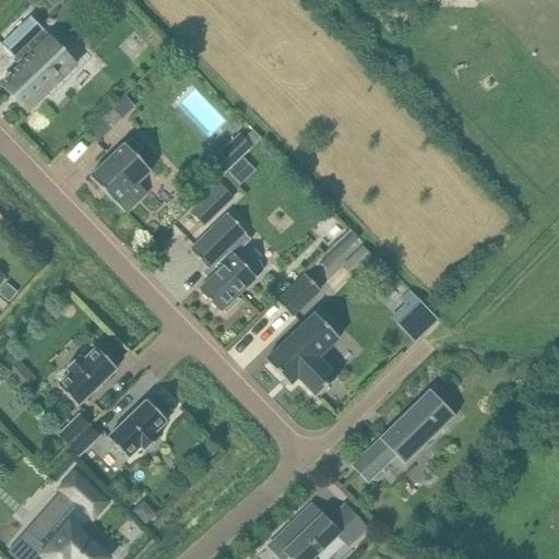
[(0,84),(26,113),(76,64),(30,16),(1,45),(14,59),(16,57),(22,62),(10,74),(9,73),(2,80),(3,81),(0,83),(0,84)]
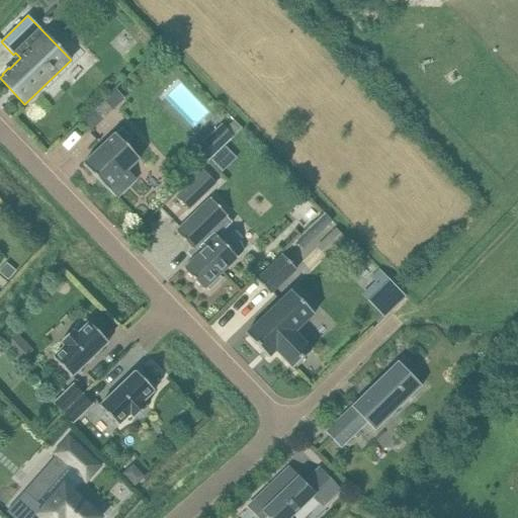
[(234,137),(222,124),(206,138),(220,151),(234,137)]
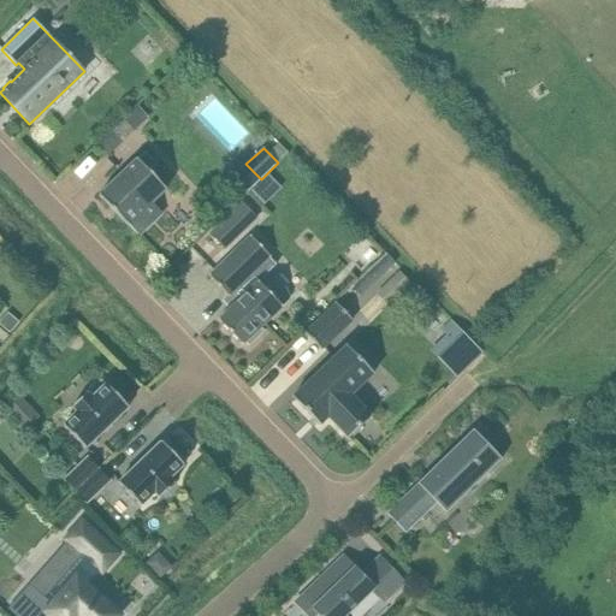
[(146,152),(99,195),(128,226),(129,225),(140,235),(161,213),(152,203),(166,189),(149,172),(158,164),(146,152)]
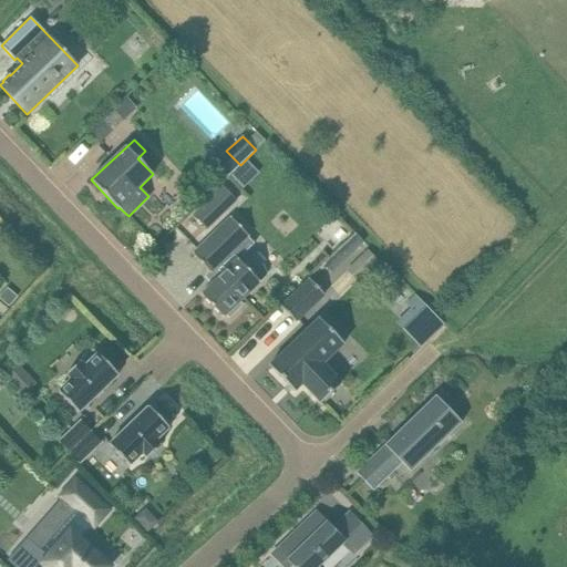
[(217,279),(200,295),(223,318),(226,315),(229,318),(243,305),(239,301),(264,278),(243,255),(254,244),(248,237),(249,236),(230,217),(193,254),(217,279)]
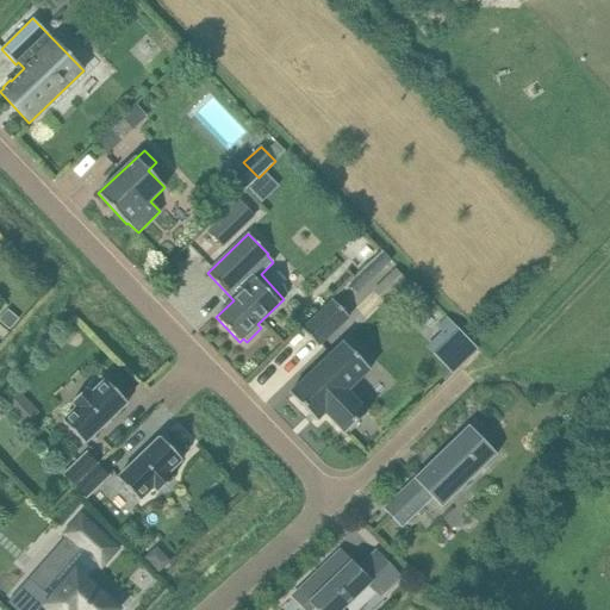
[(302,329),(318,347),(349,317),(332,300),(302,329)]
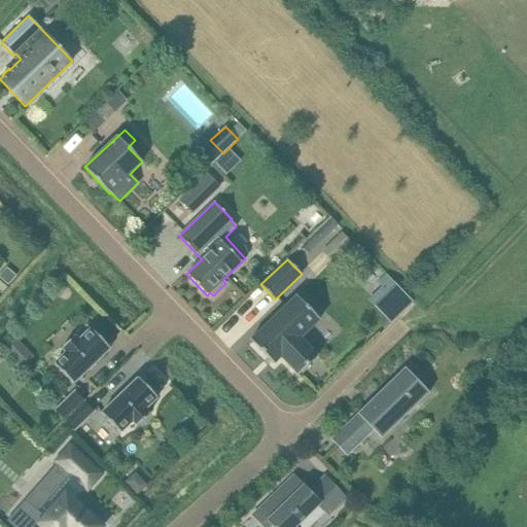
[(296,295),(250,340),(273,363),(281,356),(297,375),(317,356),(300,339),(319,319),(296,295)]
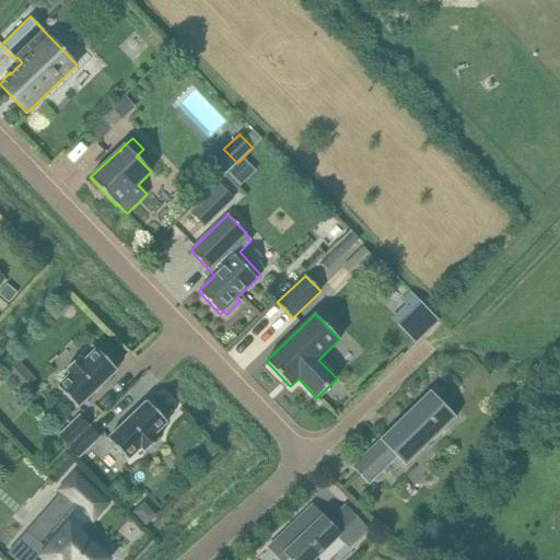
[(57,387),(78,408),(117,370),(96,349),(83,362),(79,357),(66,370),(70,375),(57,387)]
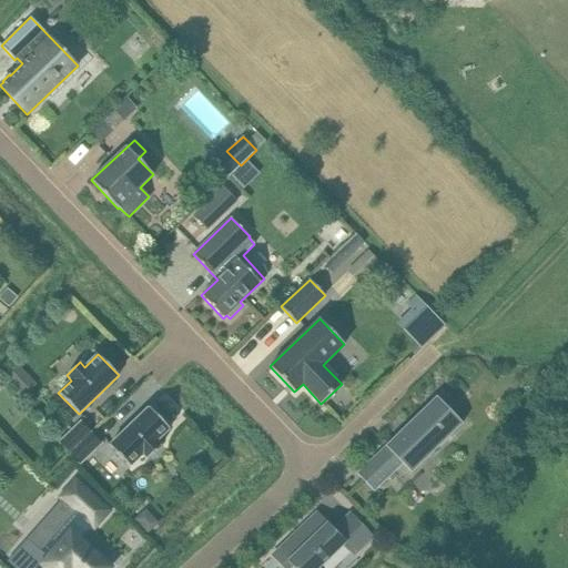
[(436,396),(385,446),(389,450),(403,464),(411,473),(463,423),(436,396)]
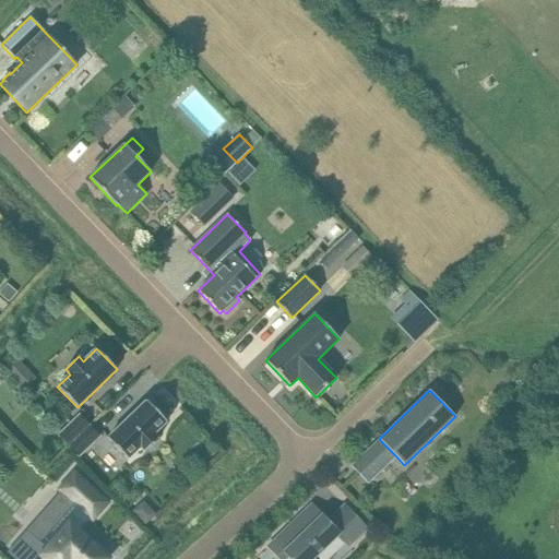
[(147,401),(107,439),(127,460),(140,447),(145,452),(158,439),(153,433),(166,421),(147,401)]
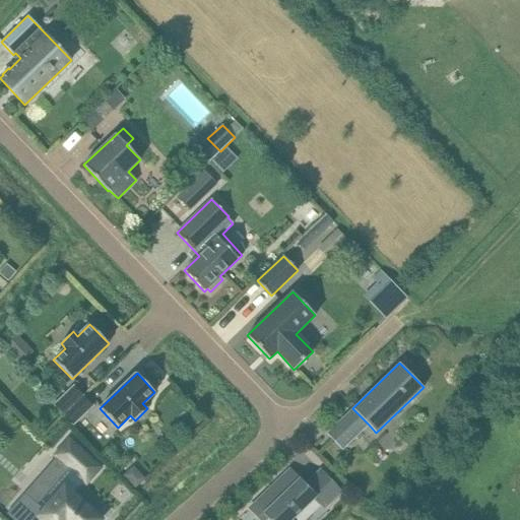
[(55,404),(64,414),(83,396),(74,387),(55,404)]
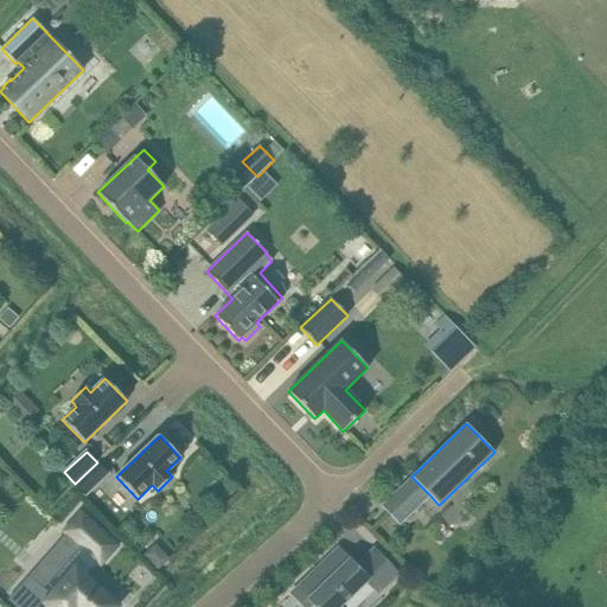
[(75,484),(85,494),(108,474),(97,462),(75,484)]
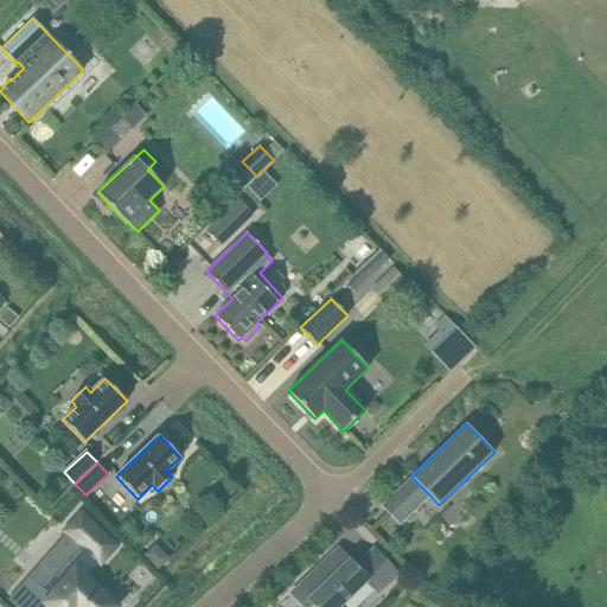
[(391,496),(381,506),(400,525),(410,515),(391,496)]
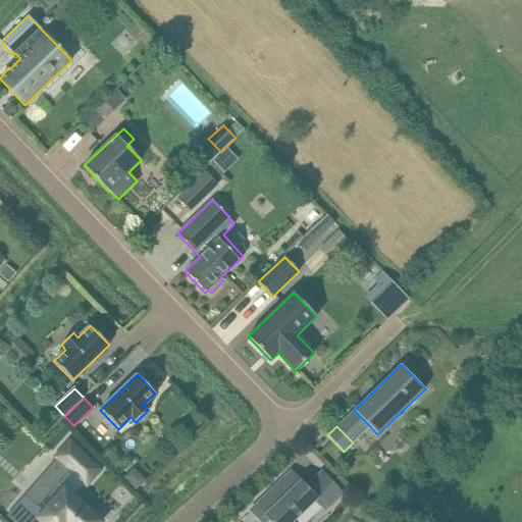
[(25,494),(6,516),(13,521),(100,521),(101,521),(73,497),(85,483),(86,484),(96,473),(99,469),(69,442),(67,445),(56,457),(57,458),(69,470),(38,506),(25,494)]
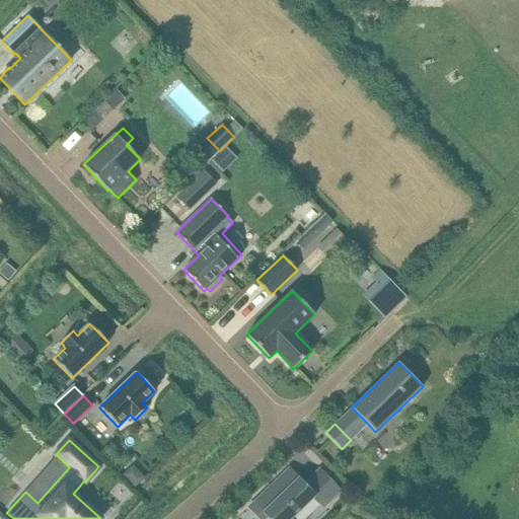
[(305,484),(290,467),(247,508),(257,518),(265,518),(267,517),(268,518),(292,518),(313,498),(322,508),(341,490),(320,468),(305,484)]
